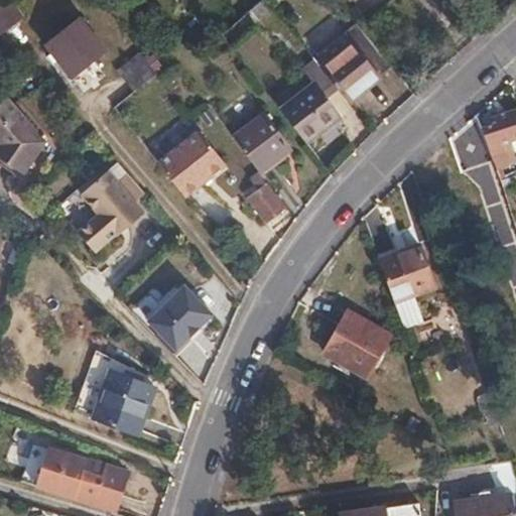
[(0,0),(0,38),(29,20),(15,0),(0,0)]
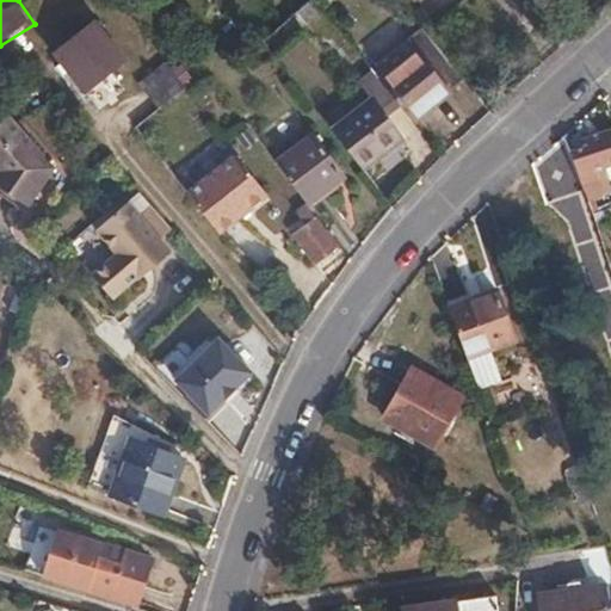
[(84,96),(123,61),(92,24),(53,56),(84,96)]
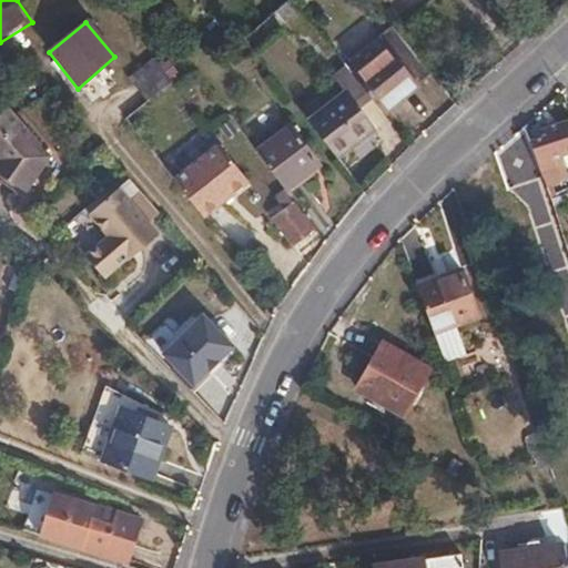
[(366,92),(382,111),(432,72),(392,23),(377,36),(389,49),(354,77),(366,92)]
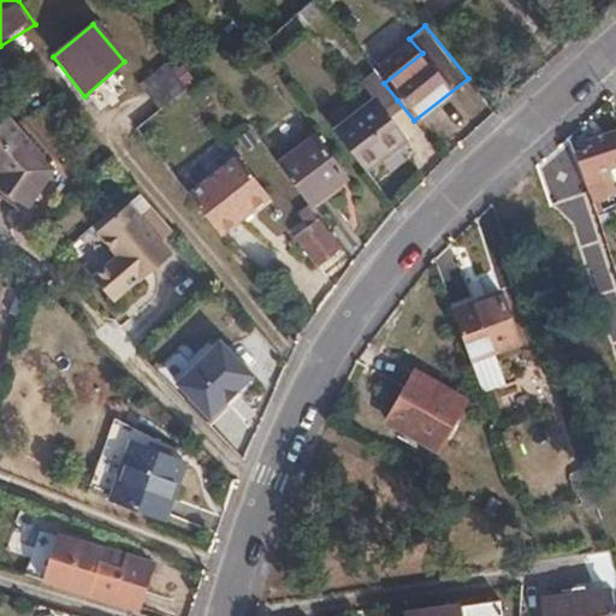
[(142,86),(161,108),(185,89),(167,65),(142,86)]
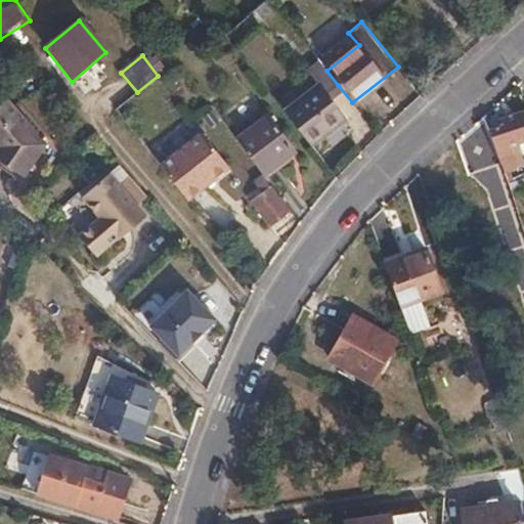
[(285,112),(311,145),(345,120),(325,95),(338,85),(326,71),(318,60),(305,71),(318,86),(285,112)]
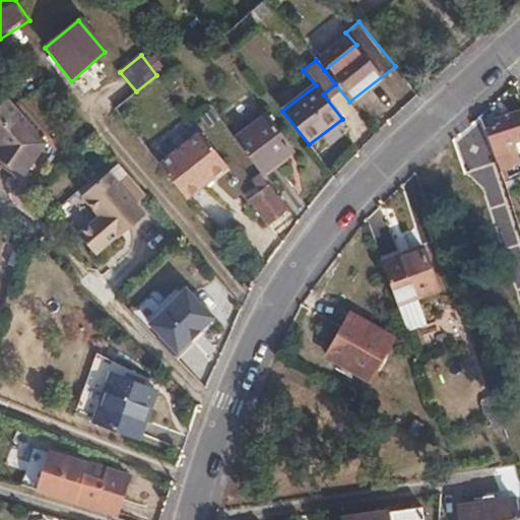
[(0,156),(16,169),(23,174),(46,140),(6,96),(0,101),(0,156)]
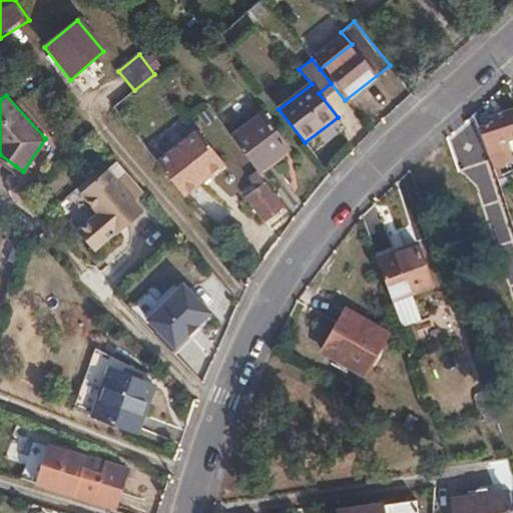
[(491,120),(476,126),(486,157),(501,152),(498,141),(512,136),(512,105),(488,113),(491,120)]
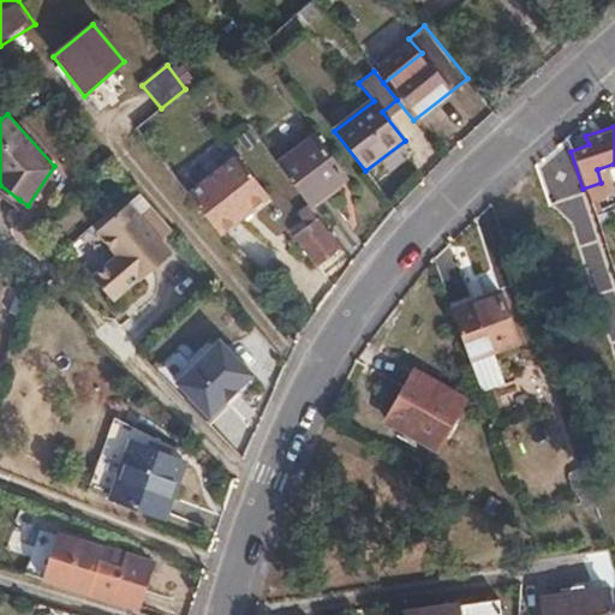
[(278,162),(308,203),(309,204),(346,177),(314,135),(278,162)]
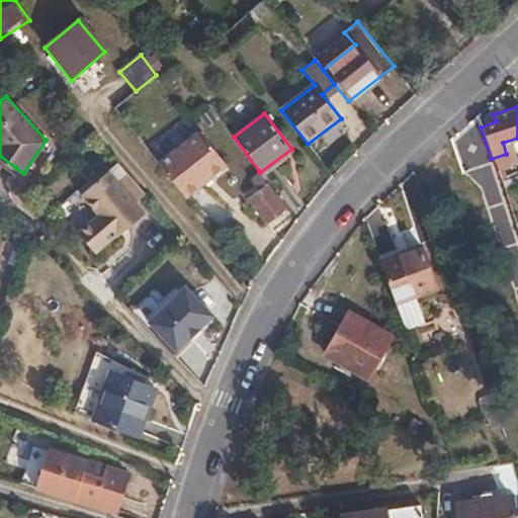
[(168,158),(195,137),(184,123),(156,146),(168,158)]
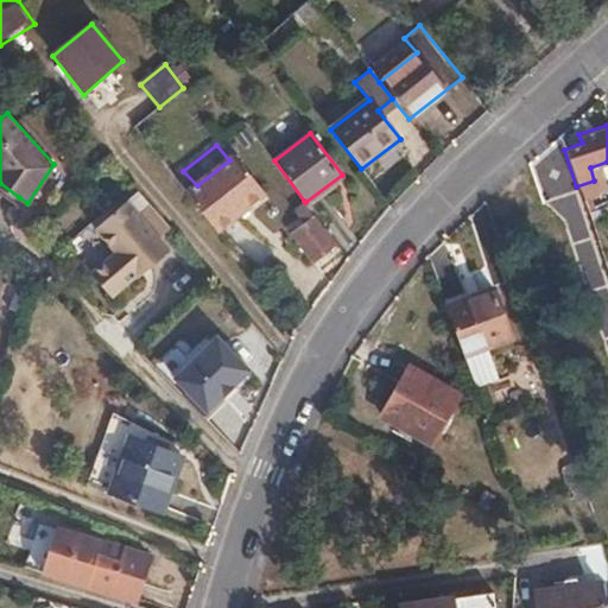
[(188,194),(221,235),(268,197),(235,156),(229,160),(197,185),(188,194)]
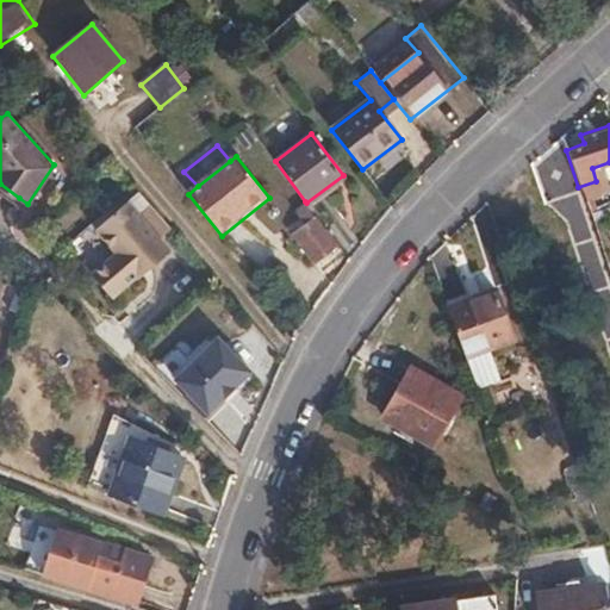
[(0,184),(0,191),(16,203),(19,198),(0,184)]
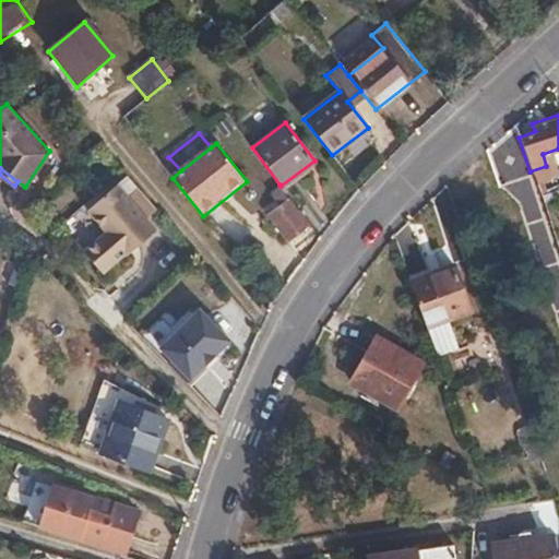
[(156,229),(117,183),(88,207),(108,230),(85,249),(104,271),(126,252),(128,254),(156,229)]
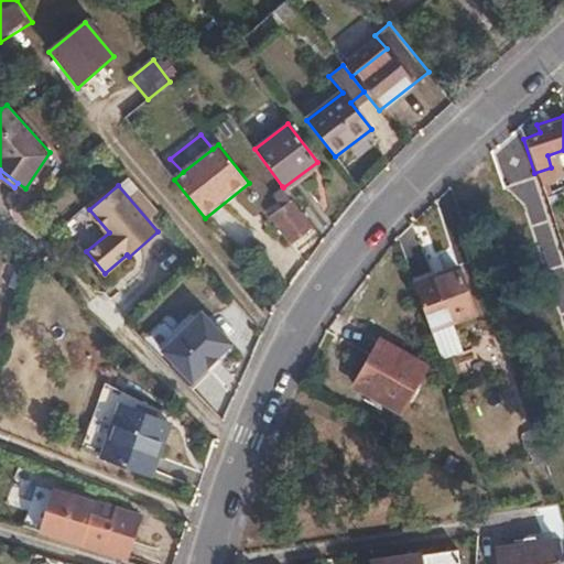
[(289,245),(312,226),(283,187),(282,186),(273,195),(280,205),(267,216),(289,245)]
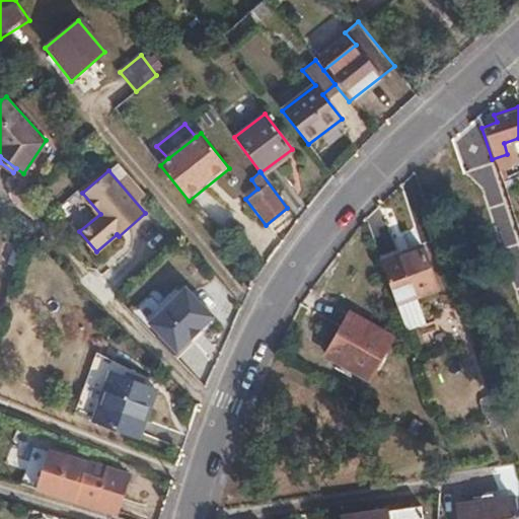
[(518,218),(518,191),(510,194),(518,219),(518,218)]
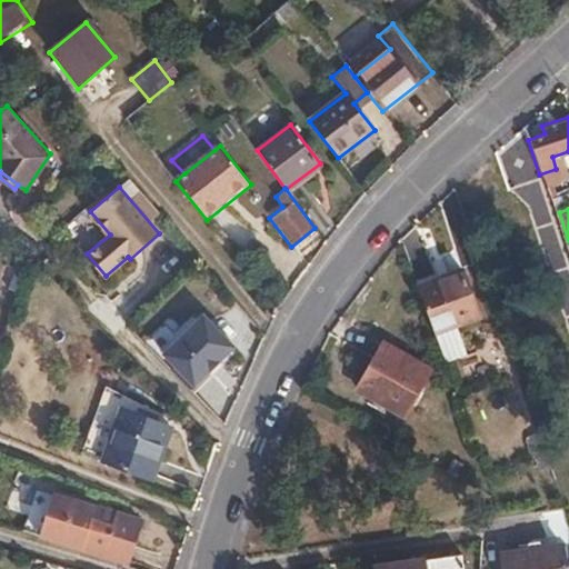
[(416,286),(433,332),(479,315),(462,269),(416,286)]
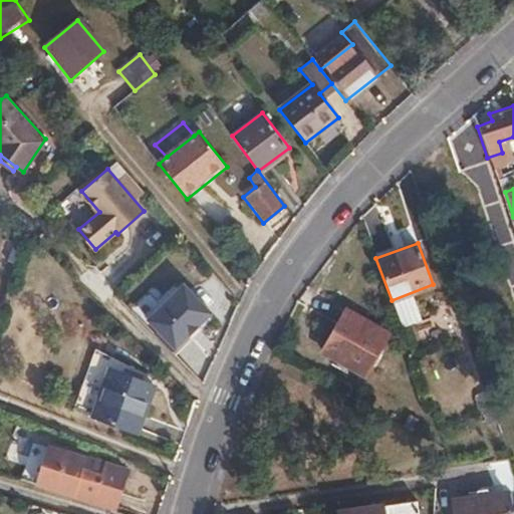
[(159,330),(176,348),(199,326),(212,313),(184,284),(148,319),(159,330)]
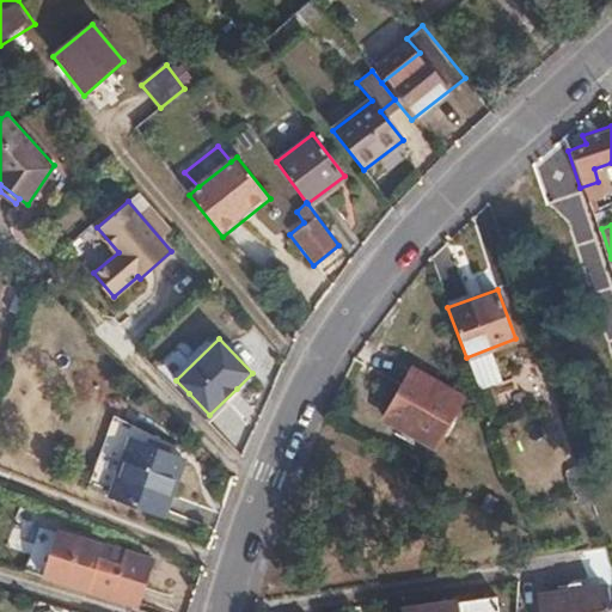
[(436,447),(463,398),(414,371),(387,420),(436,447)]
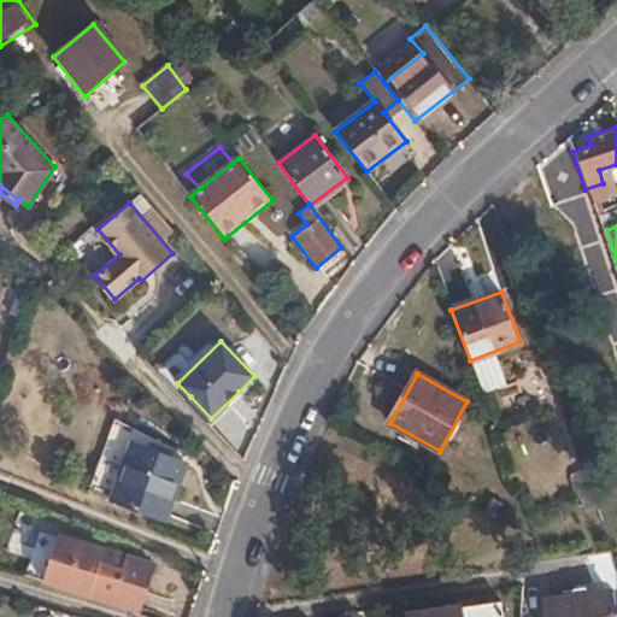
[(207,423),(211,427),(244,395),(239,392),(211,418),(207,423)]
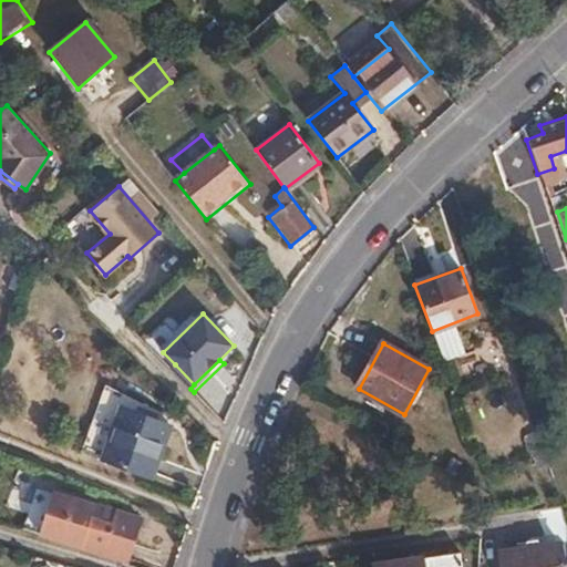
[(175,364),(171,368),(191,389),(194,384),(175,364)]
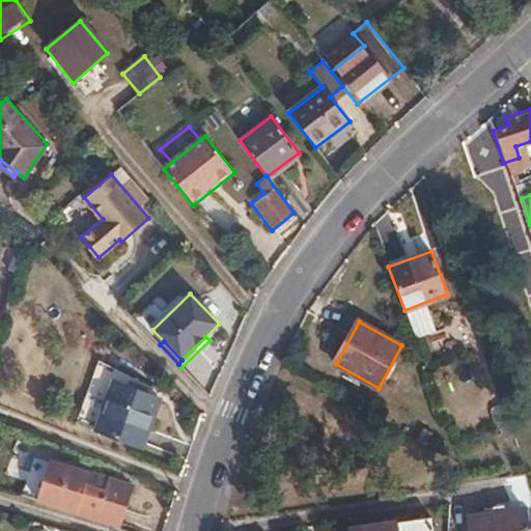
[(143,448),(160,399),(113,384),(98,431),(143,448)]
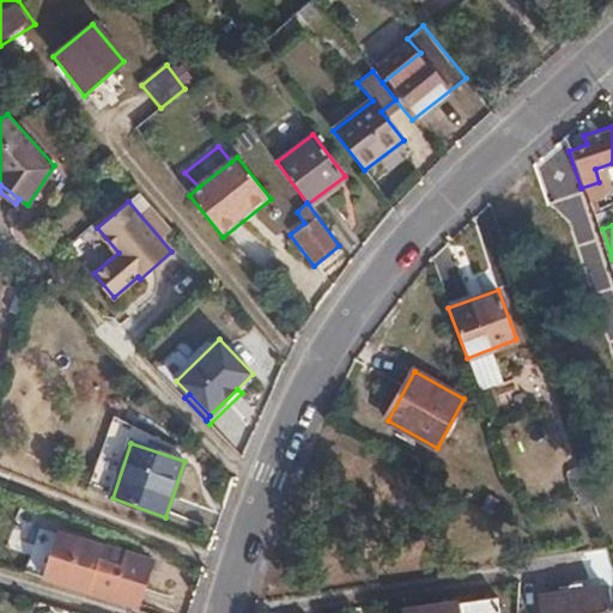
[(137,607),(151,560),(108,547),(101,570),(90,566),(96,545),(50,530),(36,576),(137,607)]
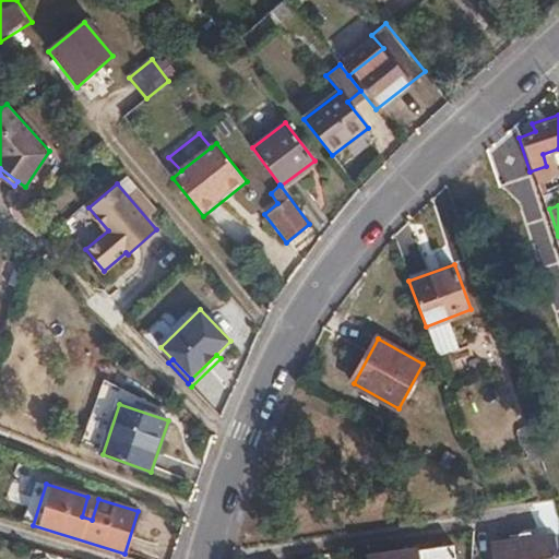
[(468,558),(466,537),(450,538),(452,558),(468,558)]
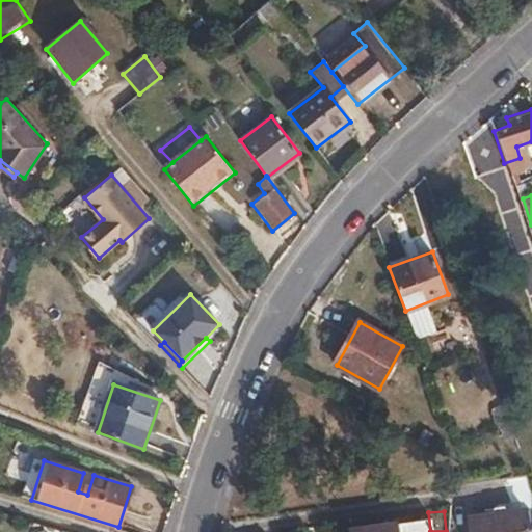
[(528,531),(526,511),(471,519),(473,531),(528,531)]
